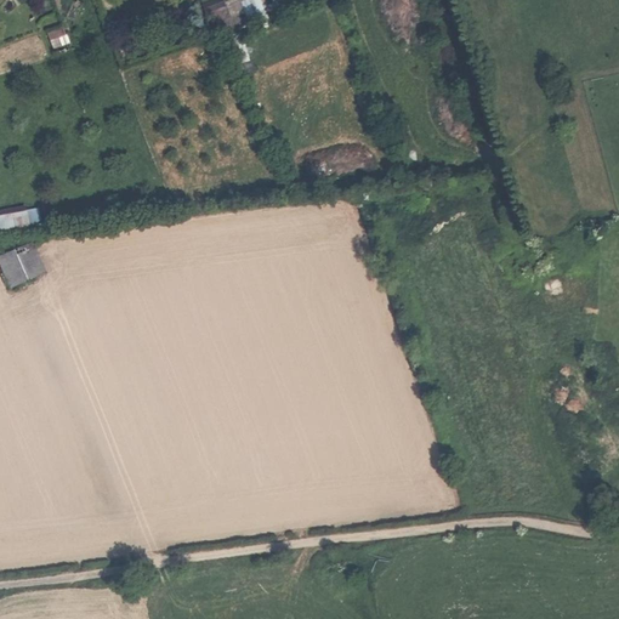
[(248,5),(238,9),(240,17),(251,13),(248,5)]
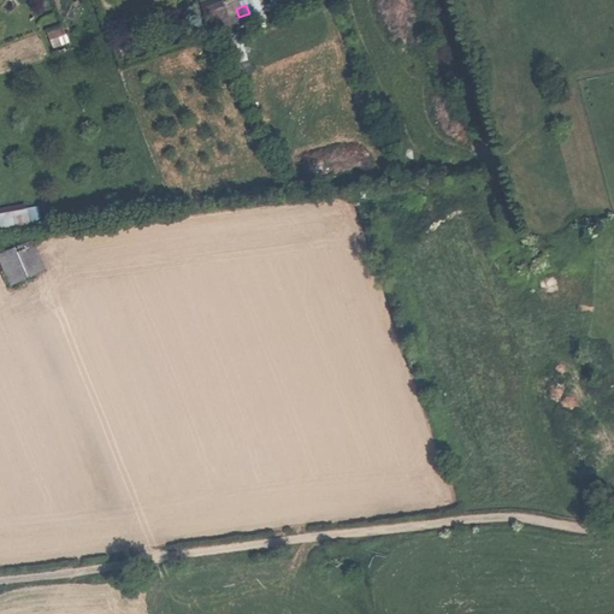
[(249,13),(238,17),(242,29),(253,25),(249,13)]
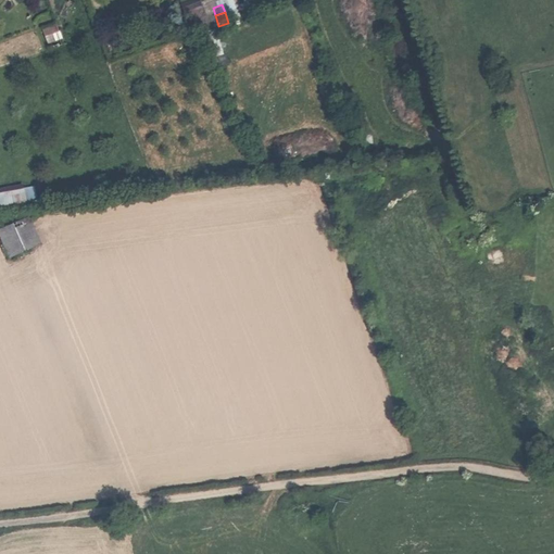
[(0,188),(0,205),(24,202),(22,190),(21,185),(0,188)]
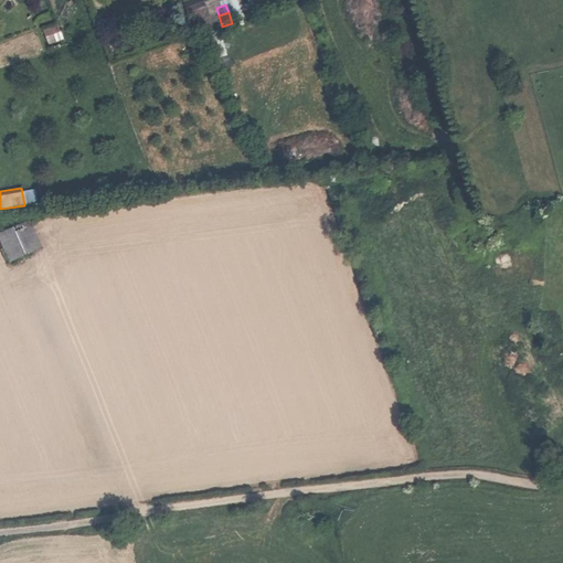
[(32,223),(17,230),(27,254),(42,247),(32,223)]
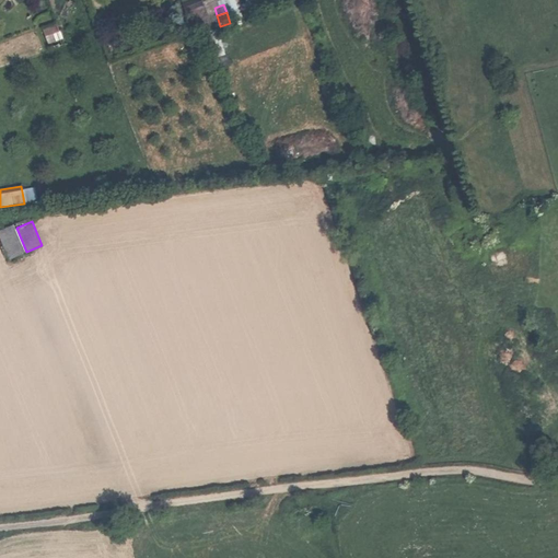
[(0,233),(0,235),(9,258),(26,252),(16,228),(0,233)]
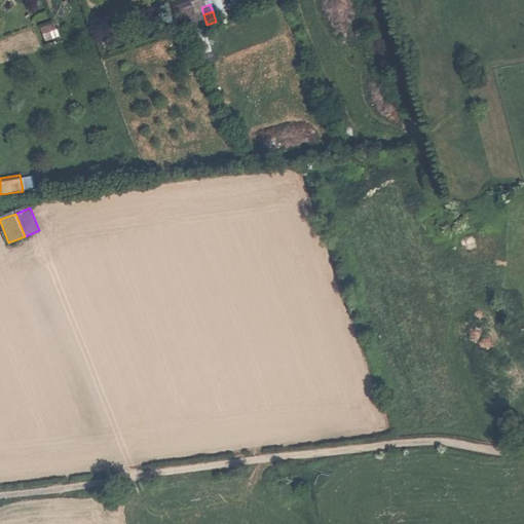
[(485,249),(477,234),(458,245),(465,259),(485,249)]
